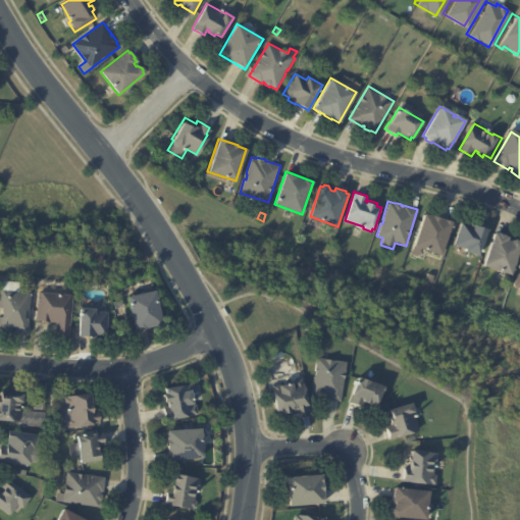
[(436,215),(453,221),(440,255),(423,249),(420,258),(408,254),(423,212),(431,215),(432,213),(436,215)]
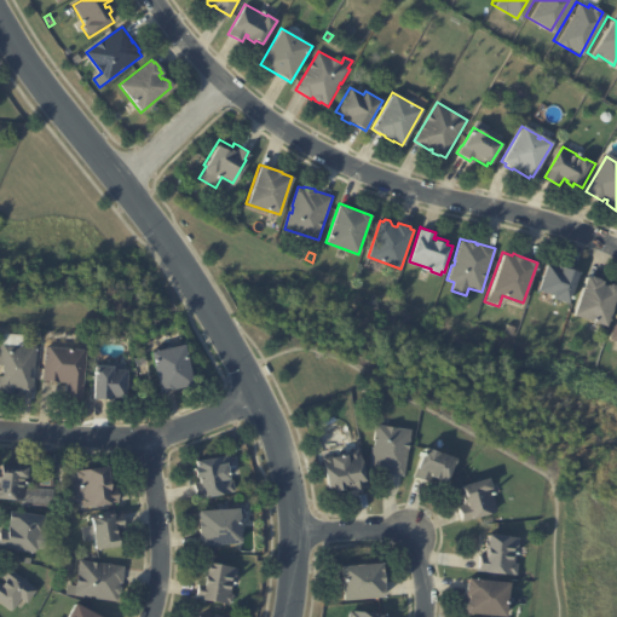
[(560,265),(576,271),(566,303),(549,298),(551,294),(534,289),(543,263),(559,267),(560,265)]
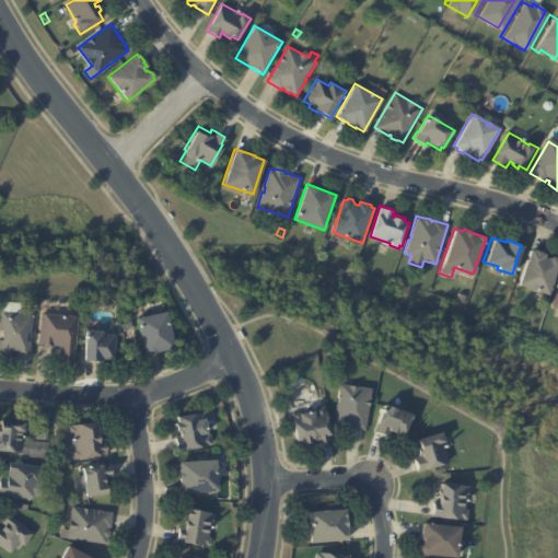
[(531,248),(534,250),(534,248),(542,252),(546,254),(545,257),(547,258),(548,257),(549,257),(551,256),(556,257),(557,260),(557,264),(548,294),(518,285),(530,248),(531,248)]
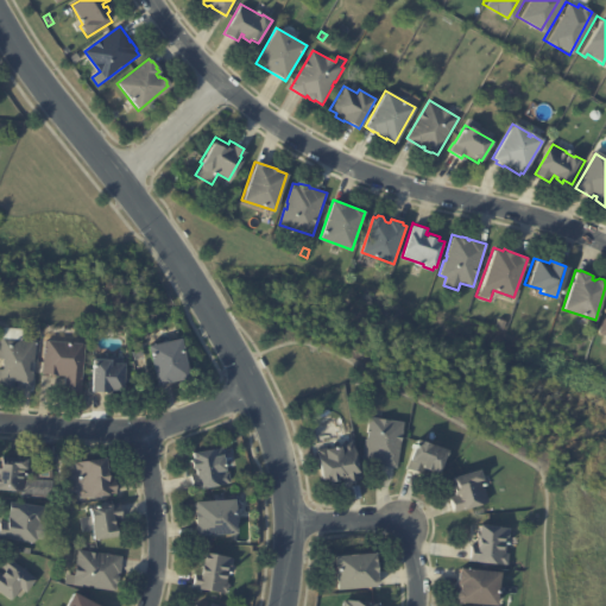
[(605,294),(595,333),(605,335),(605,294)]
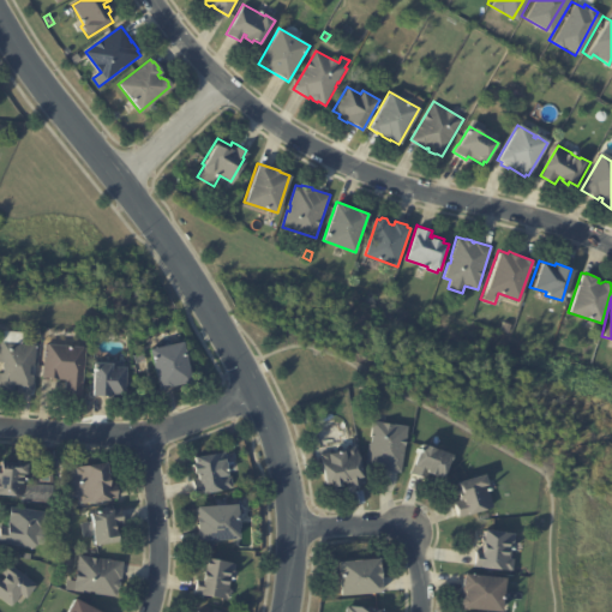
[(511,323),(508,331),(501,329),(504,321),(511,323)]
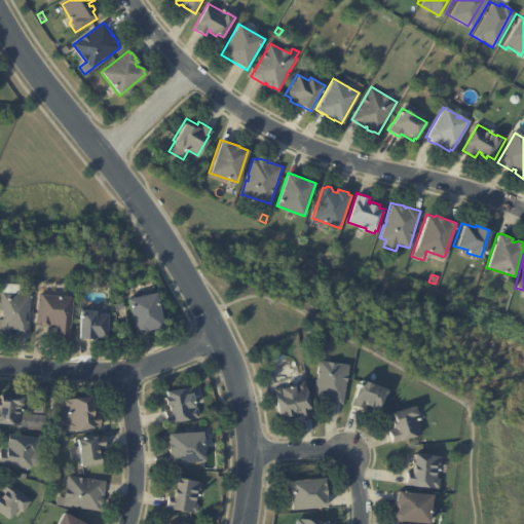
[(19,291),(17,293),(30,294),(27,334),(14,333),(15,328),(11,328),(11,333),(0,332),(0,319),(2,319),(3,308),(0,308),(0,292),(2,292),(2,283),(19,284),(19,291)]
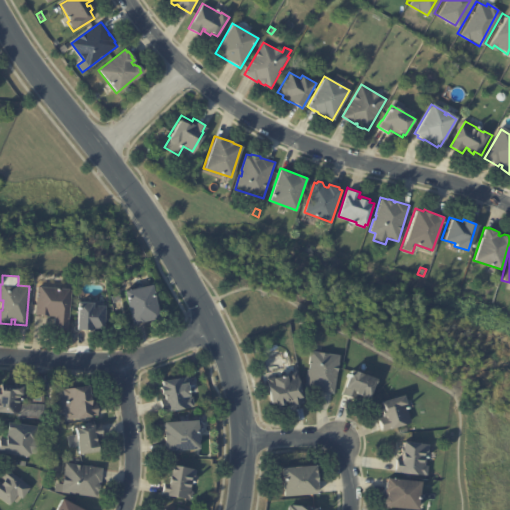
[(147,320),(133,323),(126,290),(153,284),(160,317),(147,320)]
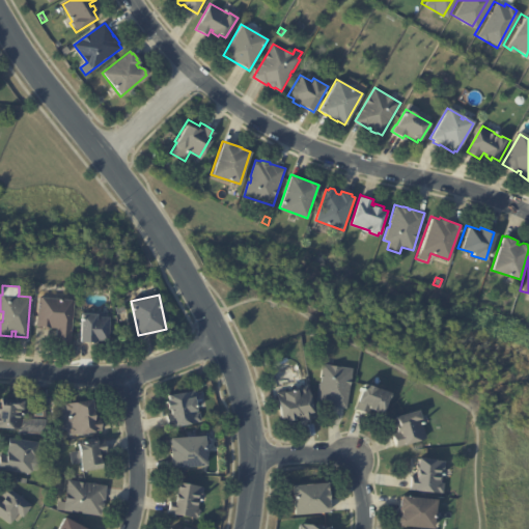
[(70,342),(55,341),(56,327),(36,326),(38,297),(73,300),(70,342)]
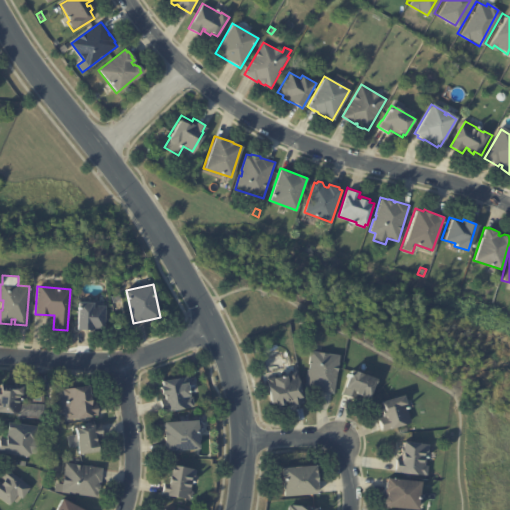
[(79,301),(92,301),(92,305),(103,305),(102,328),(93,327),(93,329),(77,328),(78,301),(79,301)]
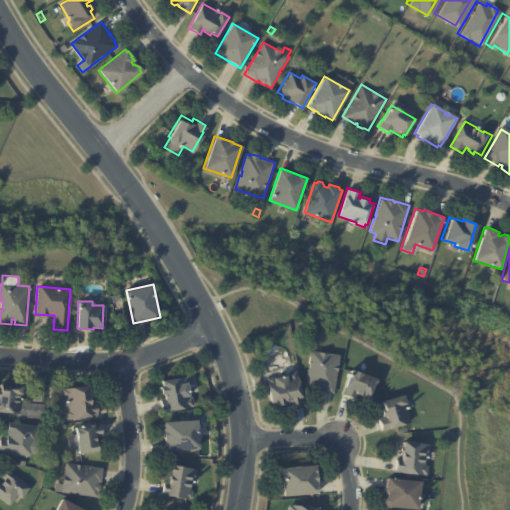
[(312,350),(341,354),(335,393),(321,391),(321,388),(319,387),(317,389),(313,388),(312,387),(306,386),(309,368),(310,368),(311,363),(309,363),(311,349),(312,350)]
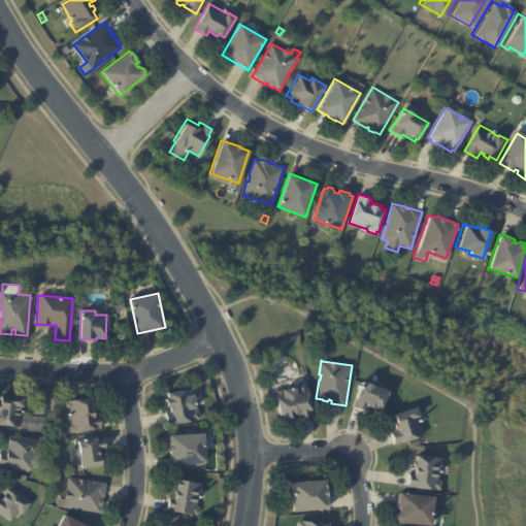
[(367,382),(388,390),(381,409),(366,404),(366,403),(365,403),(363,411),(350,405),(356,387),(357,385),(359,386),(361,380),(367,382)]
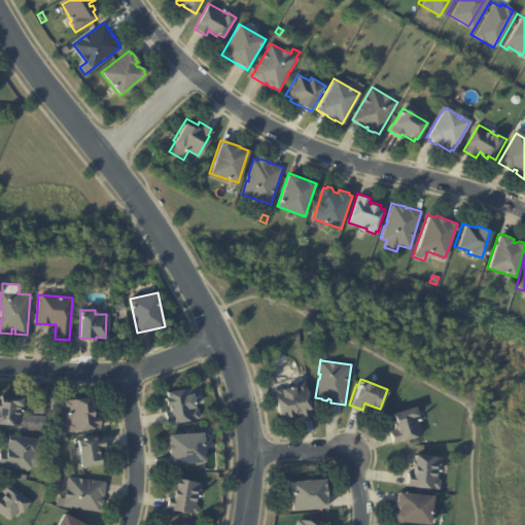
[(308,415),(295,418),(294,412),(292,412),(293,416),(286,417),(285,413),(279,414),(273,388),(281,386),(281,388),(296,385),(296,383),(304,381),(310,408),(308,409),(310,414),(308,415)]
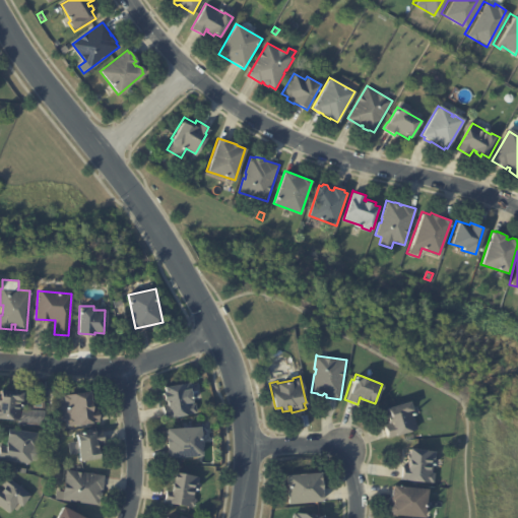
[(189,383),(193,401),(191,401),(191,403),(194,402),(196,412),(171,417),(171,415),(165,417),(162,404),(169,403),(168,399),(165,399),(164,392),(167,391),(166,386),(189,381),(189,383)]
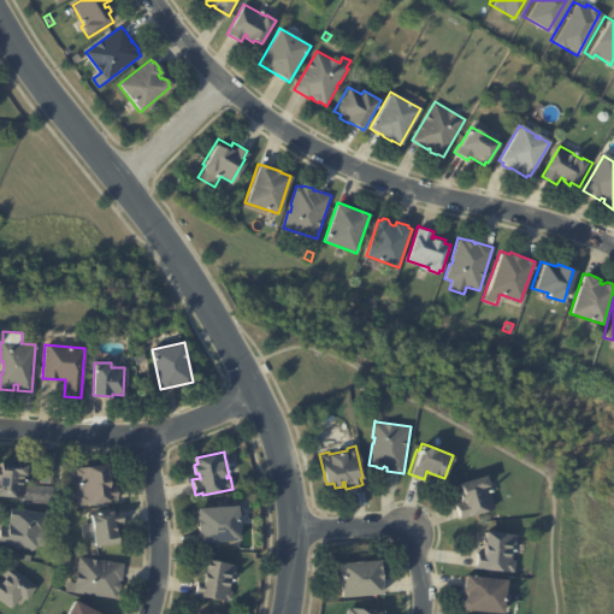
[(51,454),(53,482),(40,483),(40,476),(45,476),(43,454),(51,454)]
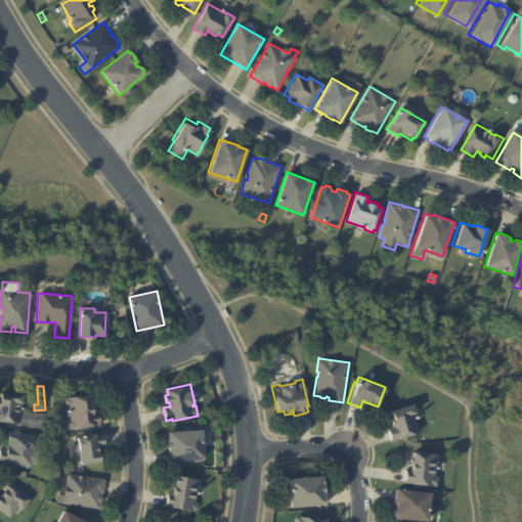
[(23,411),(22,423),(0,420),(0,398),(1,398),(1,392),(24,394),(23,402),(20,402),(19,411),(23,411)]
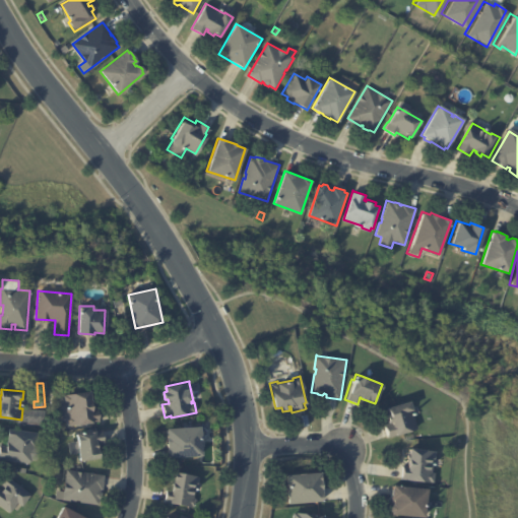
[(91,398),(93,410),(98,409),(100,422),(70,426),(69,425),(68,425),(67,418),(62,419),(59,402),(64,401),(64,395),(90,390),(91,398)]
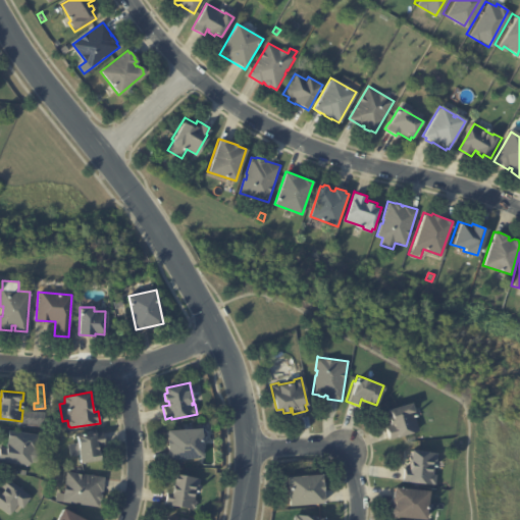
[(414,408),(415,411),(412,411),(418,430),(388,439),(385,425),(392,424),(388,417),(392,416),(390,409),(413,402),(414,408)]
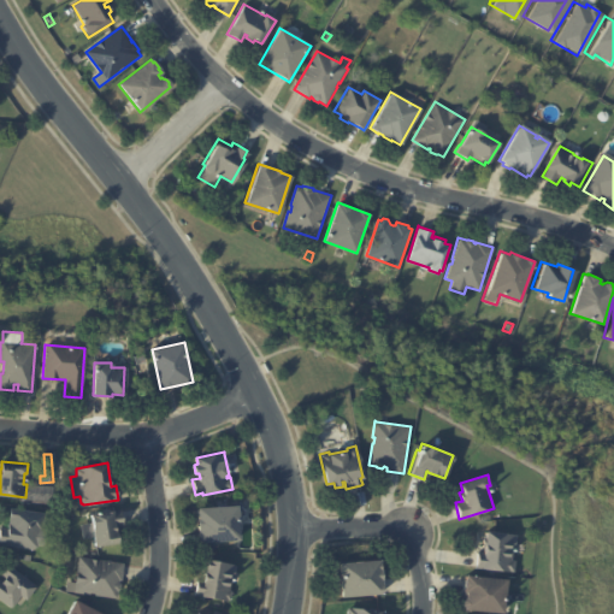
[(240,523),(241,539),(201,542),(199,508),(238,505),(240,523)]
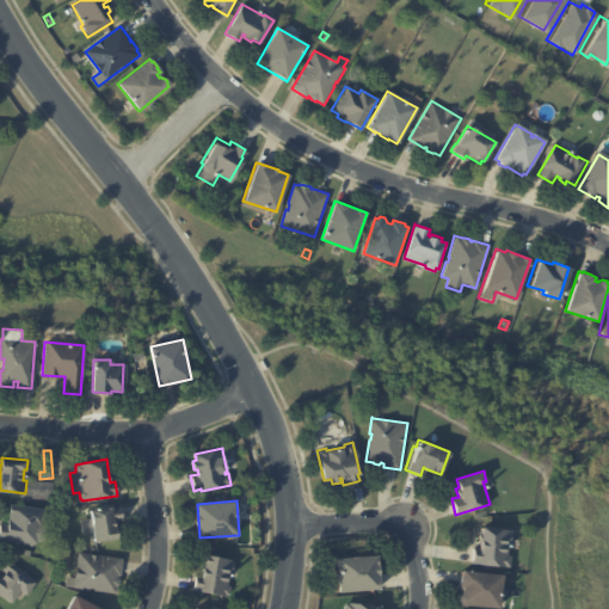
[(44,509),(42,527),(44,527),(43,540),(37,539),(36,545),(0,539),(0,522),(8,523),(11,504),(44,509)]
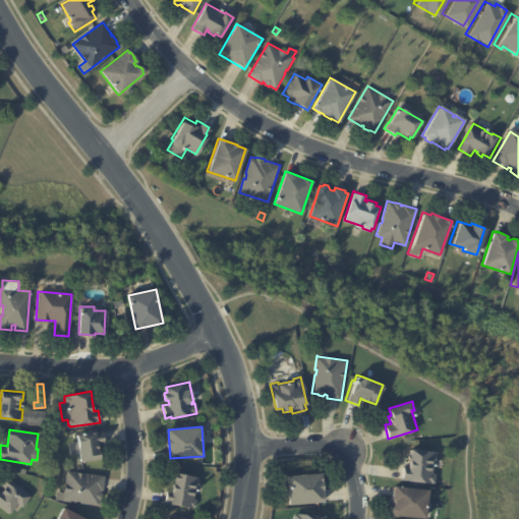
[(103,442),(103,446),(99,447),(100,459),(79,462),(76,435),(101,431),(103,442)]
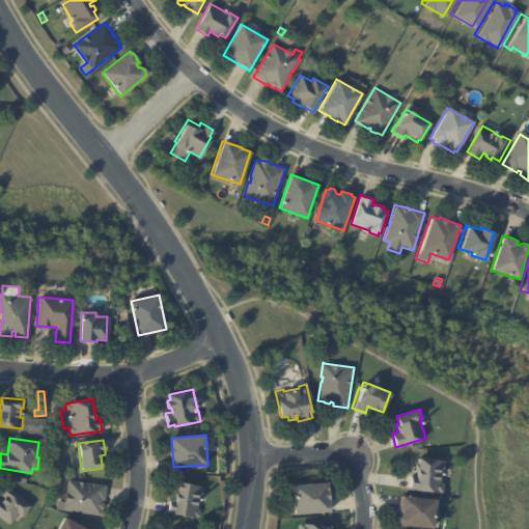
[(440,469),(440,483),(441,483),(440,492),(407,490),(408,475),(416,476),(416,472),(414,471),(414,465),(417,465),(417,457),(441,460),(440,469)]
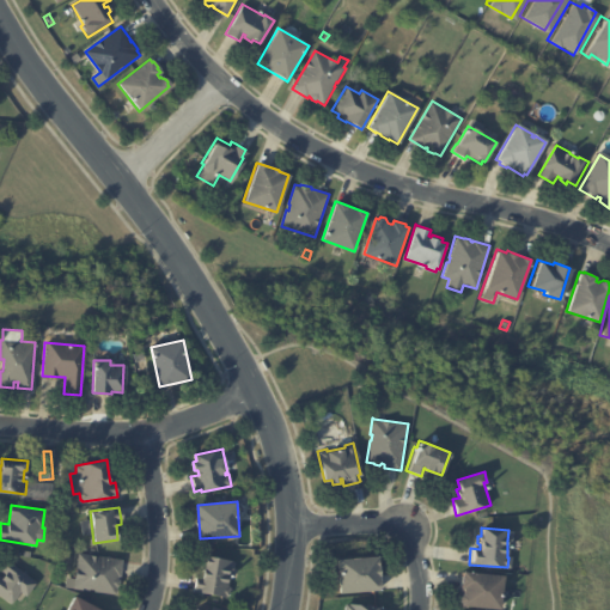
[(122,560),(120,575),(119,575),(117,578),(120,580),(119,585),(116,587),(115,593),(66,586),(68,571),(77,572),(79,553),(122,560)]
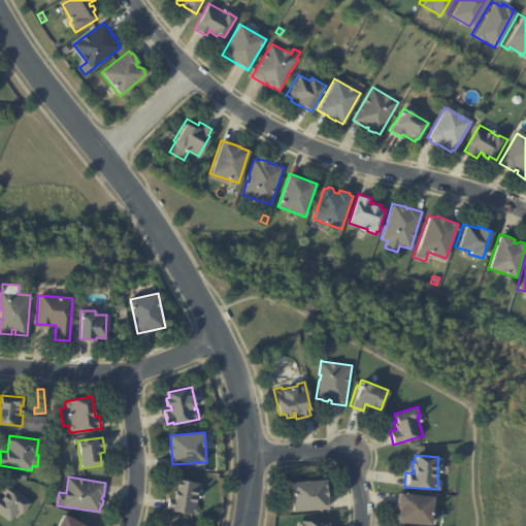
[(200,490),(199,492),(197,492),(195,506),(197,506),(195,514),(194,514),(194,515),(166,510),(168,496),(175,497),(178,480),(201,483),(200,490)]
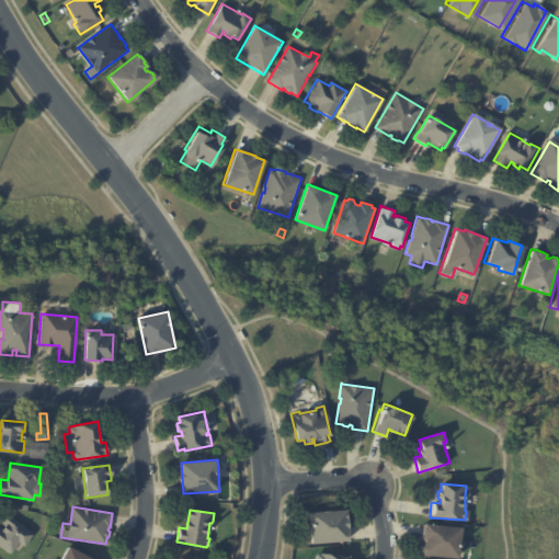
[(350,526),(350,527),(349,527),(349,533),(350,533),(351,540),(311,544),(309,512),(348,510),(349,518),(350,518),(350,526)]
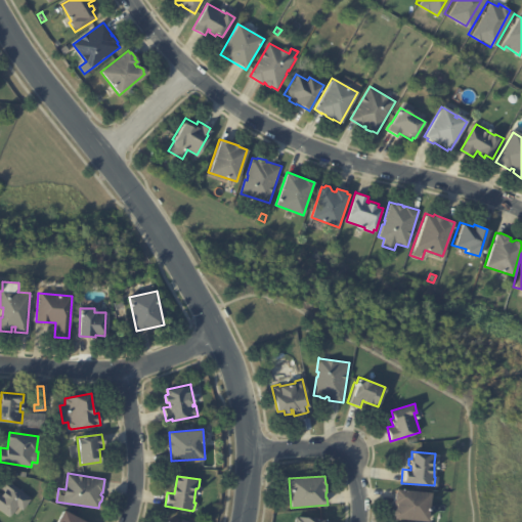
[(20,509),(17,507),(9,517),(0,510),(0,493),(1,494),(3,490),(0,488),(0,486),(5,480),(31,498),(23,510),(20,509)]
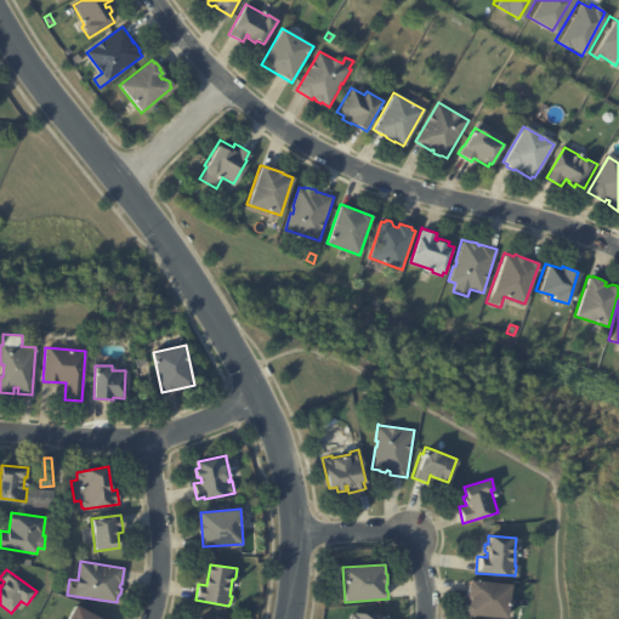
[(507,609),(506,618),(467,614),(467,612),(466,611),(466,605),(469,603),(469,597),(467,597),(467,591),(465,591),(466,585),(469,585),(469,579),(510,584),(507,609)]
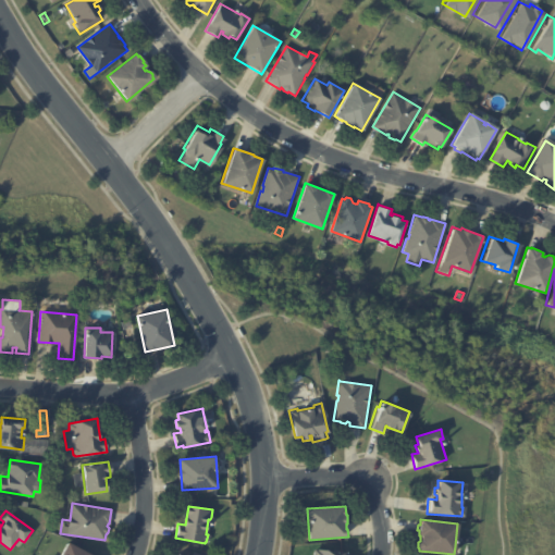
[(59,554),(68,540),(95,554),(59,554)]
